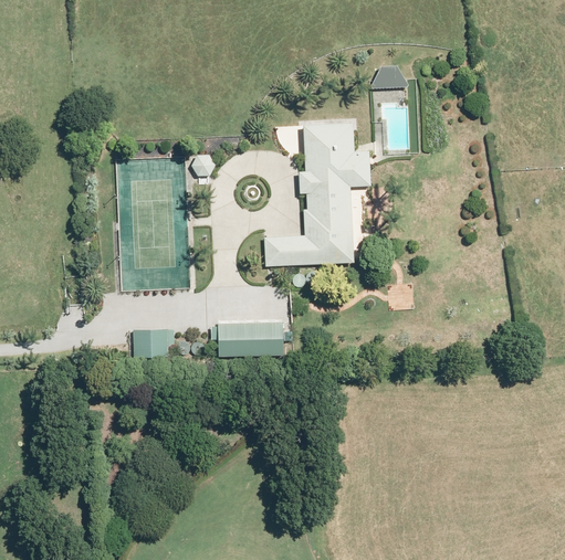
[(380,64),(369,75),(369,90),(408,91),(408,76),(396,64),(380,64)]
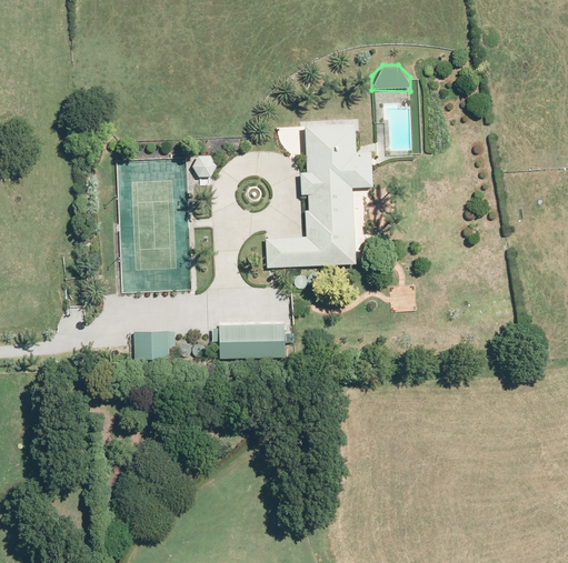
[(356,124),(306,124),(306,171),(300,171),(300,195),(306,195),(306,234),(267,234),(266,265),(357,265),(355,188),(372,188),(371,151),(356,151),(356,124)]
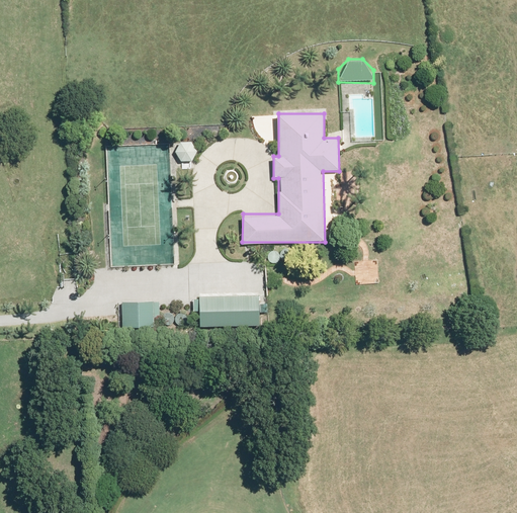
[(191,140),(180,140),(173,151),(181,163),(191,163),(197,151),(191,140)]
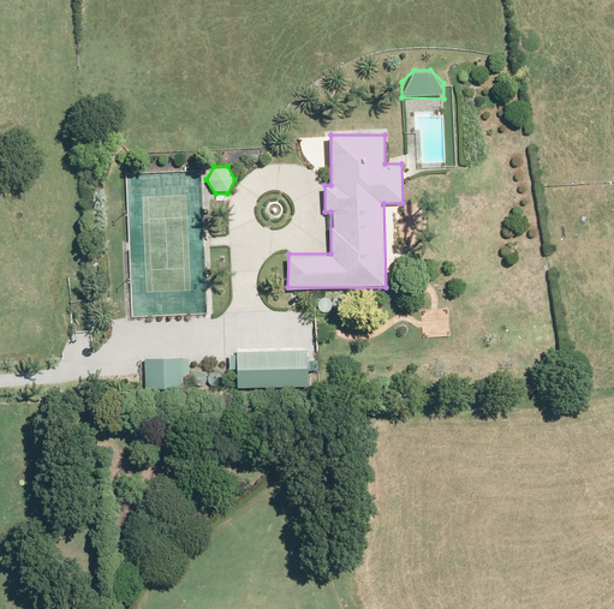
[(309,348),(236,352),(238,390),(310,387),(309,348)]
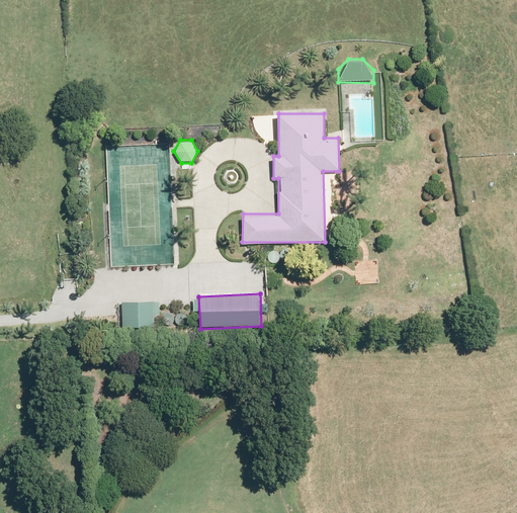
[(155,297),(118,300),(119,327),(156,325),(155,297)]
